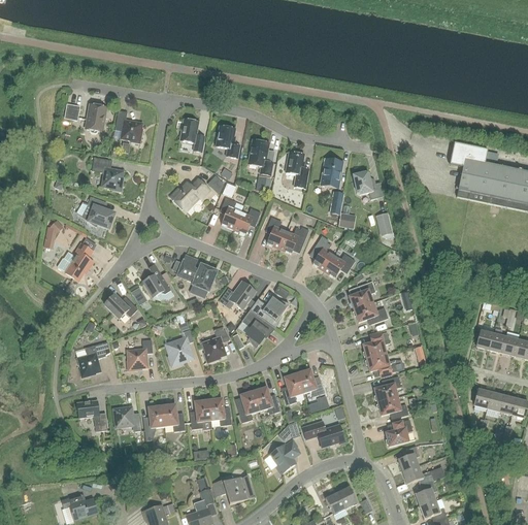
[(77,120),(79,106),(67,103),(65,118),(77,120)]
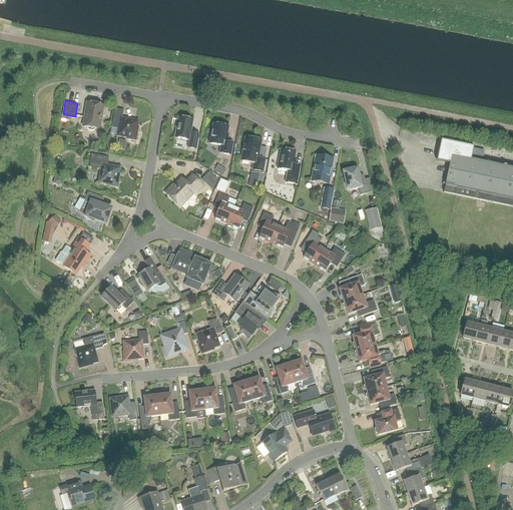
[(101,118),(103,103),(87,100),(84,115),(85,115),(84,124),(98,127),(100,118),(101,118)]
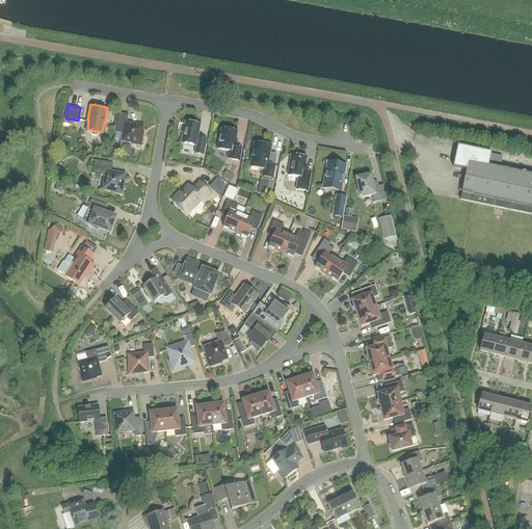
[(141,143),(142,135),(141,135),(143,124),(127,121),(128,112),(118,110),(115,130),(123,131),(121,139),(132,141),(132,142),(141,143)]
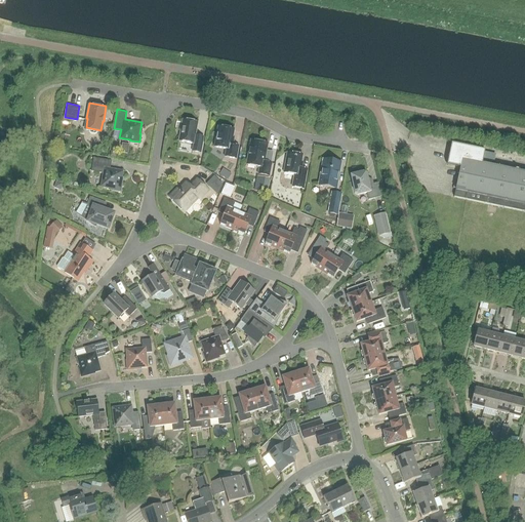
[(192,149),(201,151),(203,135),(195,133),(198,120),(183,118),(178,138),(194,142),(192,149)]
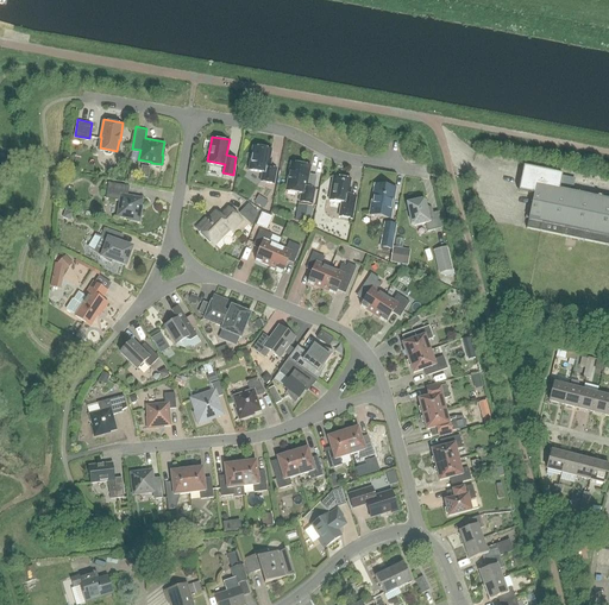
[(261,180),(274,182),(276,166),(270,165),(270,162),(269,162),(271,147),(252,144),(249,168),(262,170),(261,180)]
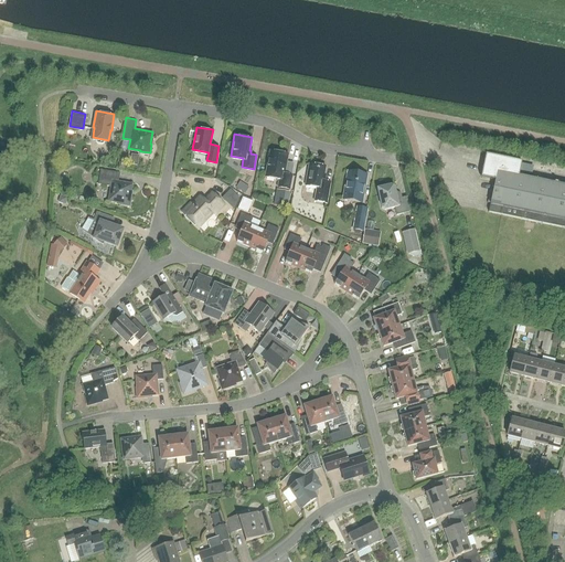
[(277,186),(289,188),(292,173),(285,172),(288,152),(269,149),(265,175),(279,178),(277,186)]
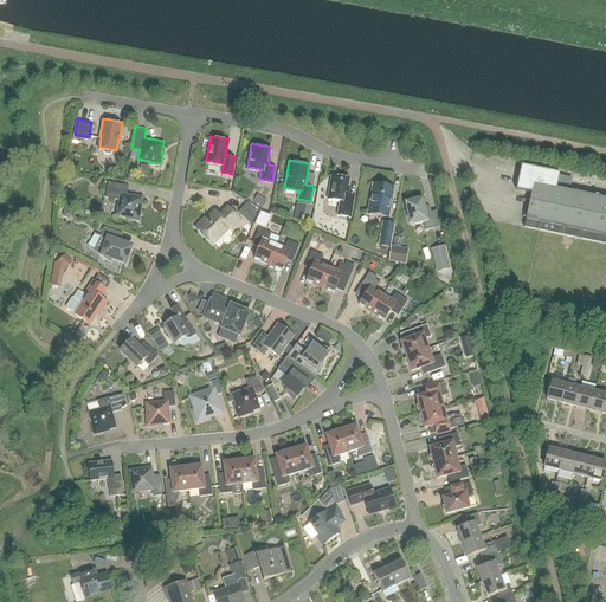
[(520,170),(516,187),(532,191),(524,225),(605,241),(605,196),(567,188),(556,186),(559,173),(560,172),(534,166),(521,163),(520,170)]
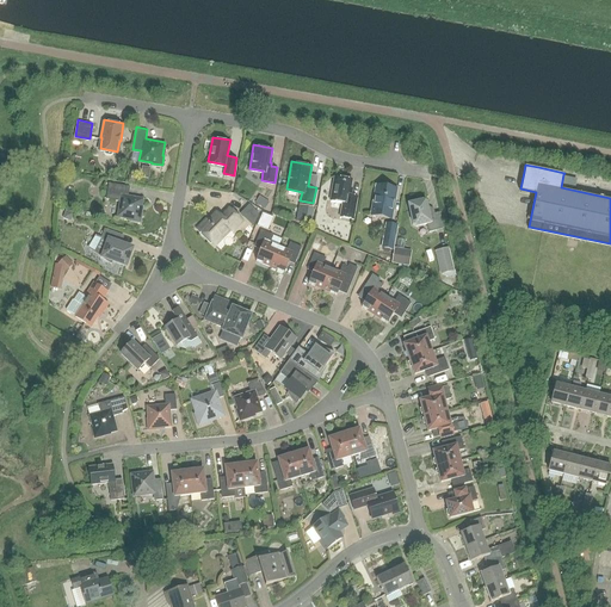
[(340,215),(353,217),(358,194),(350,193),(352,178),(334,174),(331,198),(343,200),(340,215)]
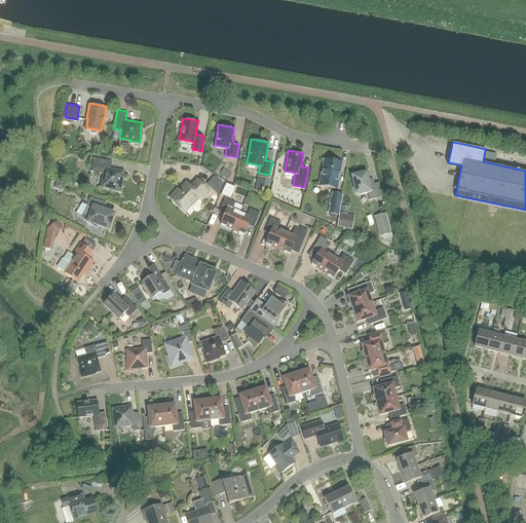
[(122,176),(123,170),(110,167),(112,159),(94,156),(91,170),(104,172),(101,185),(110,187),(109,188),(121,190),(123,176),(122,176)]
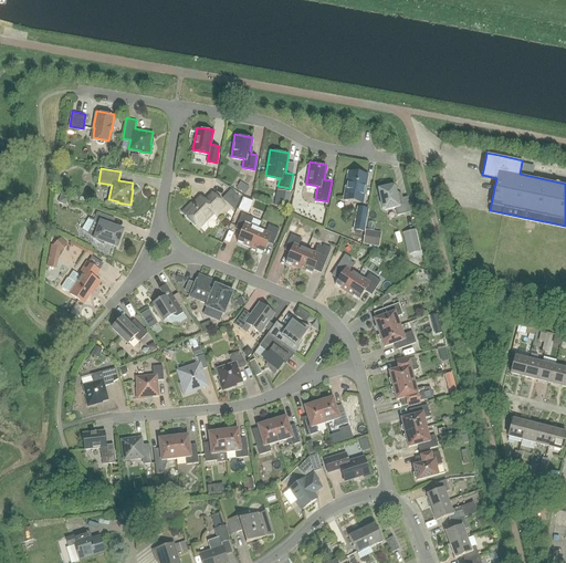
[(349,169),(344,198),(362,201),(367,173),(349,169)]
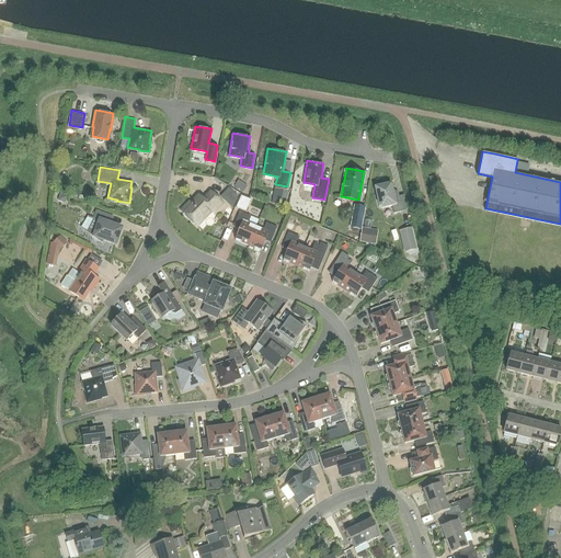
[(241,180),(237,186),(242,190),(247,183),(241,180)]
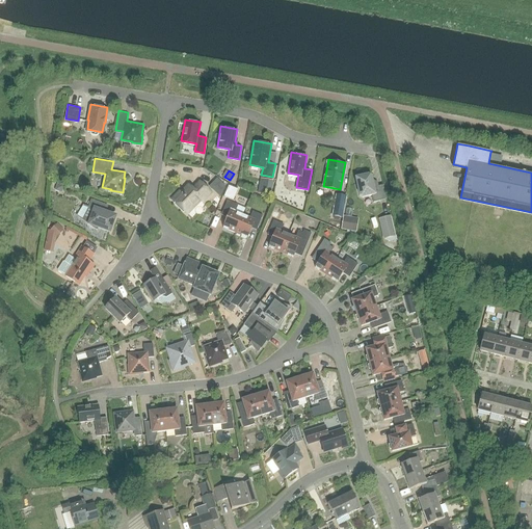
[(373,201),(379,199),(376,182),(374,181),(372,181),(371,175),(368,173),(355,176),(360,193),(363,195),(372,193),(373,201)]
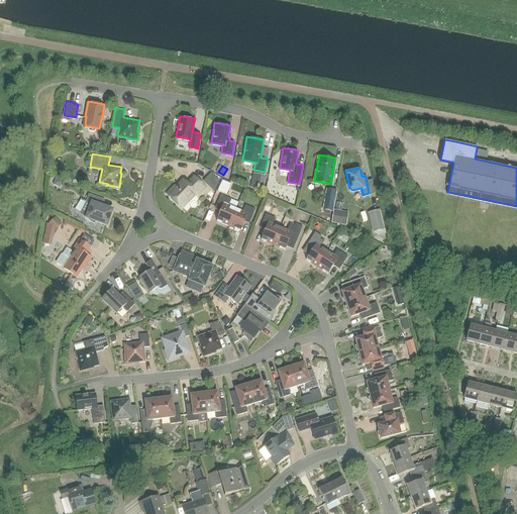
[(211,172),(204,179),(214,189),(218,179),(211,172)]
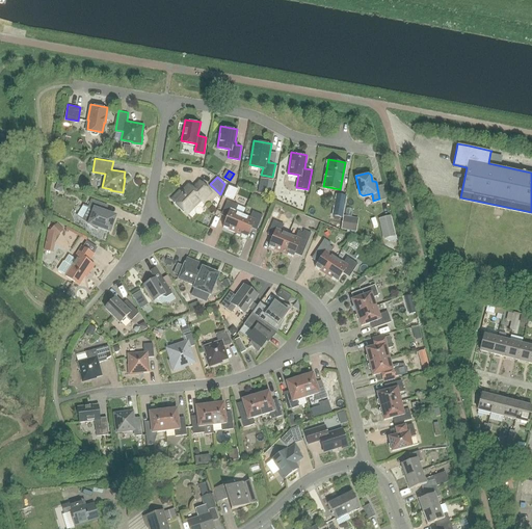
[(266,189),(273,190),(275,181),(269,179),(266,189)]
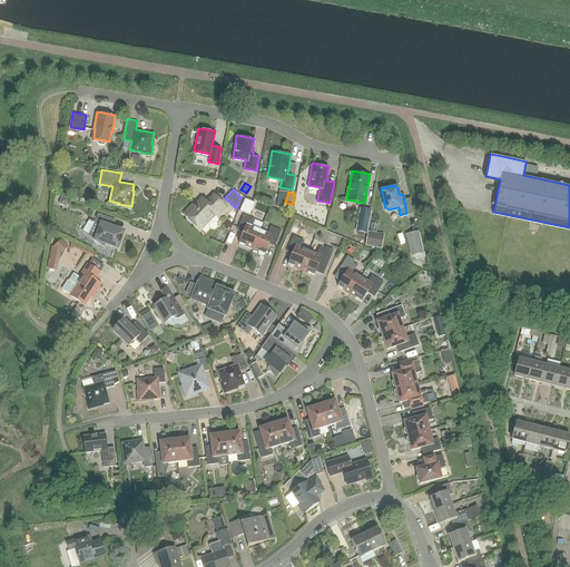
[(218,213),(226,204),(214,193),(206,201),(202,196),(194,204),(192,203),(184,212),(195,223),(200,217),(204,221),(207,221),(210,217),(210,215),(215,209),(218,213)]
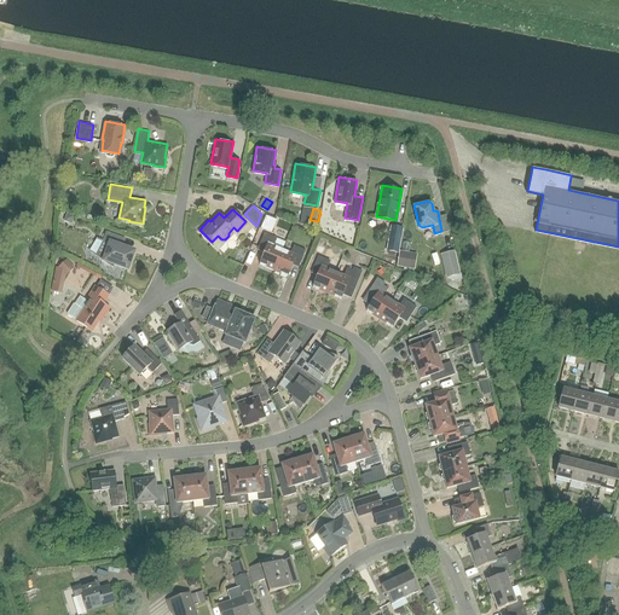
[(67,210),(64,219),(71,221),(74,214),(67,210)]
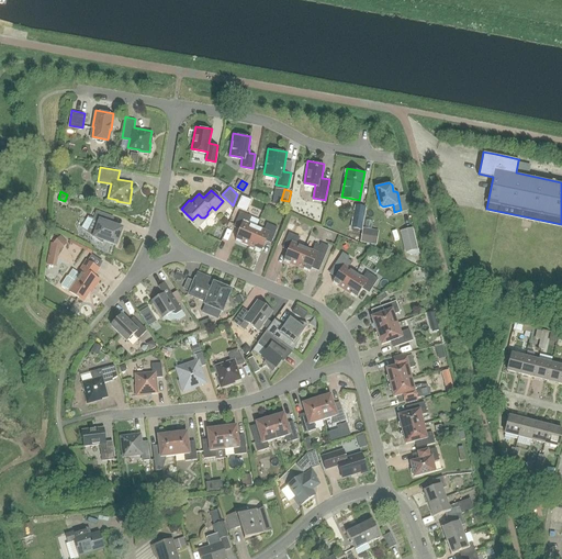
[(361,227),(364,205),(356,203),(351,226),(361,227)]
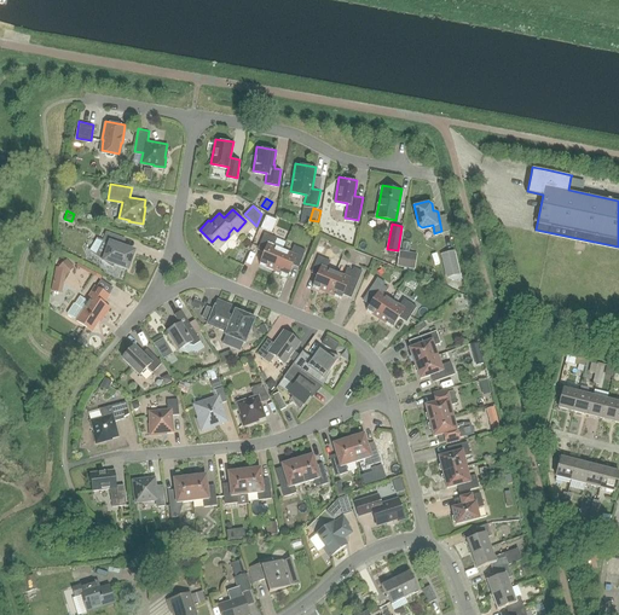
[(97,236),(88,248),(99,255),(113,265),(114,261),(128,267),(134,249),(125,247),(120,244),(123,236),(106,230),(103,238),(97,236)]
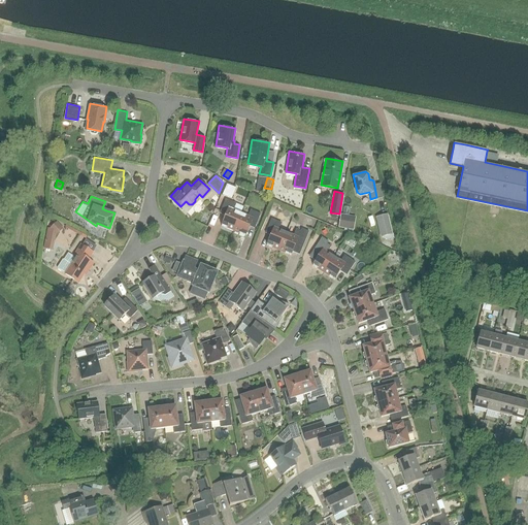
[(233,229),(240,211),(233,208),(236,201),(225,197),(220,209),(226,211),(221,224),(233,229)]
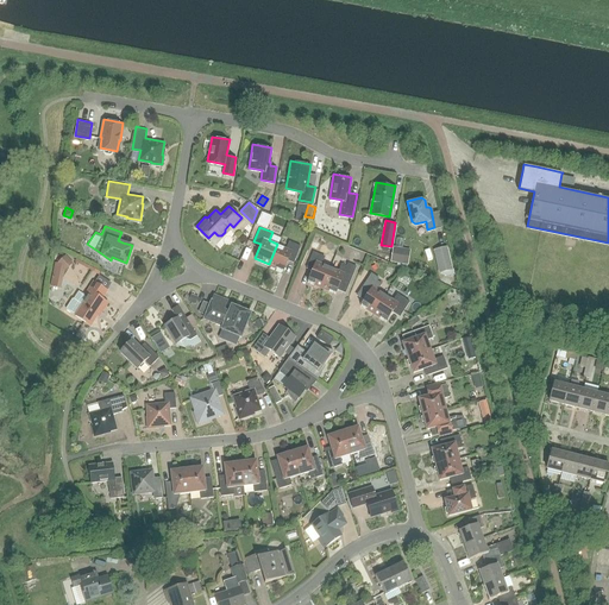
[(288,256),(295,258),(300,245),(289,240),(286,247),(277,244),(269,264),(282,270),(288,256)]
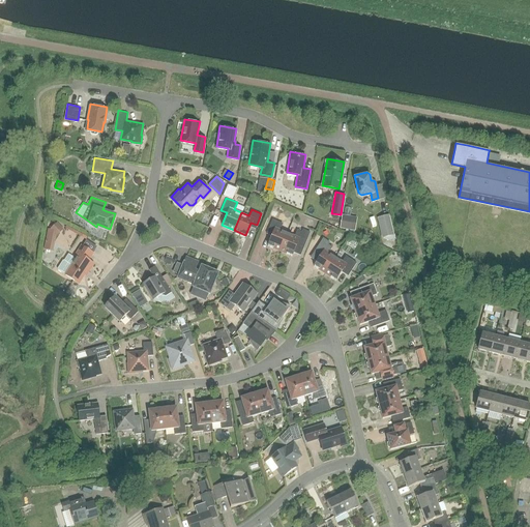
[(388,212),(376,215),(381,236),(382,236),(383,239),(395,236),(394,233),(393,233),(388,212)]
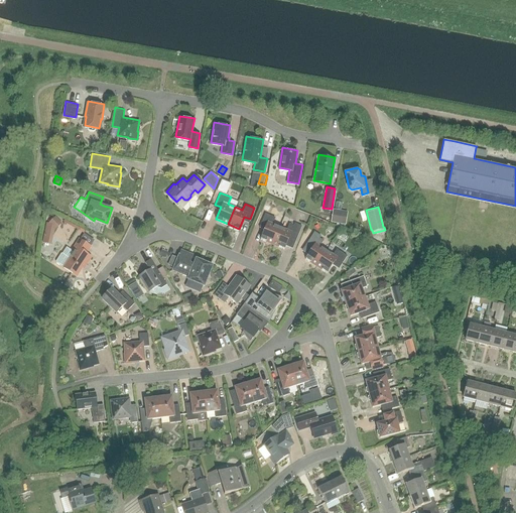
[(342,222),(344,209),(333,208),(331,220),(342,222)]
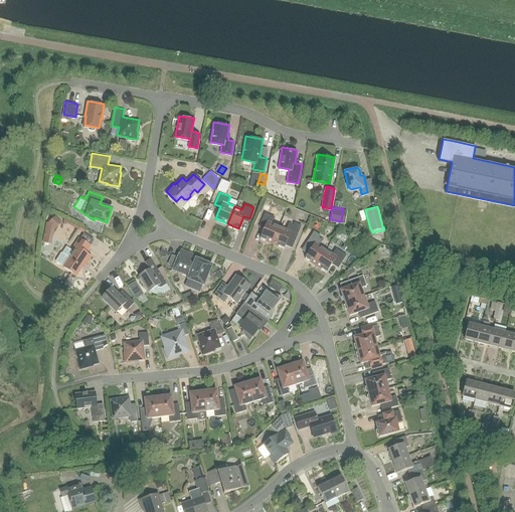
[(272,241),(279,225),(272,222),(275,215),(265,211),(260,223),(265,225),(260,237),(272,241)]
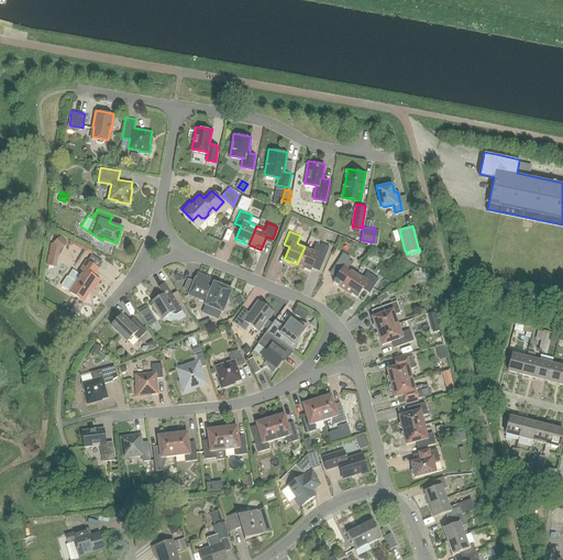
[(53,241),(53,242),(57,243),(59,249),(67,241),(61,234),(53,241)]
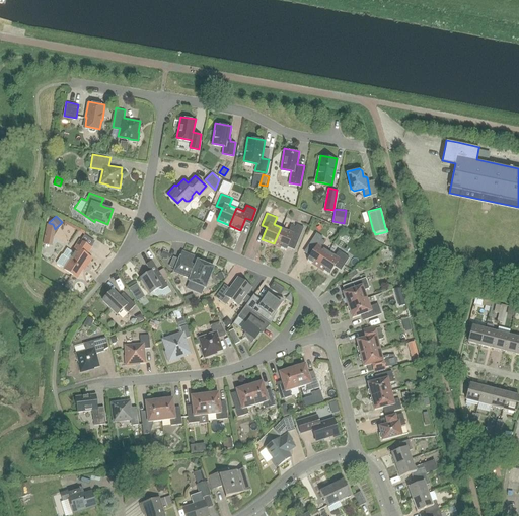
[(49,223),(44,242),(45,242),(50,243),(53,229),(55,229),(53,224),(49,223)]
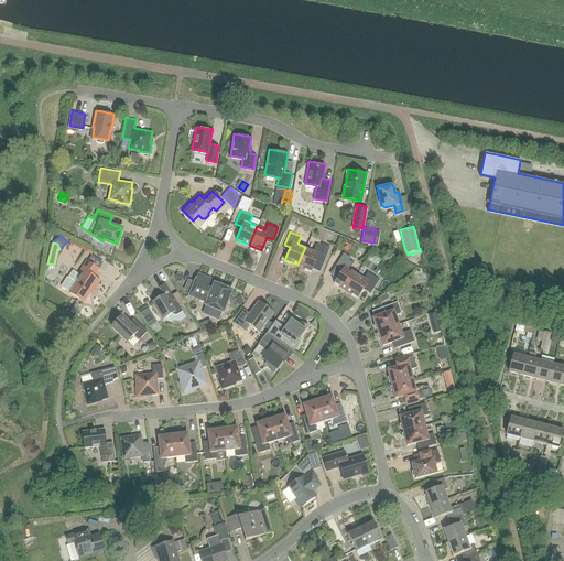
[(305,247),(297,265),(310,270),(315,258),(324,261),(329,246),(322,243),(321,245),(316,243),(313,250),(305,247)]
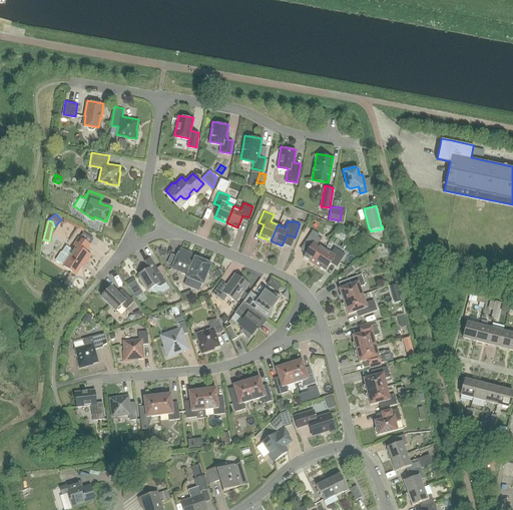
[(314,263),(324,247),(318,243),(322,237),(318,234),(319,232),(313,228),(304,240),(311,245),(304,256),(314,263)]
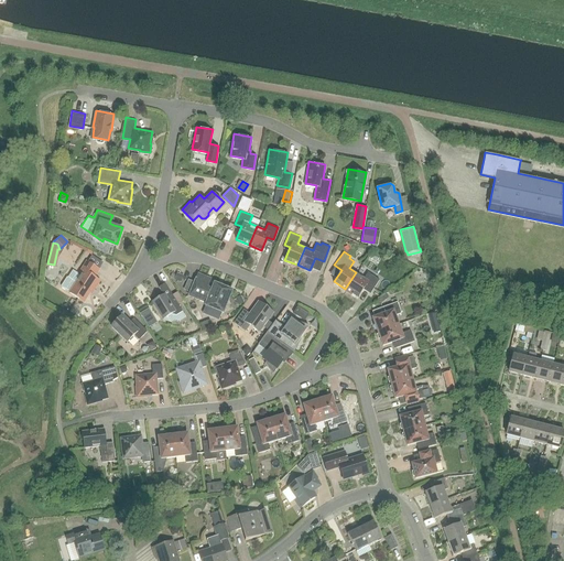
[(66,274),(61,283),(61,286),(69,291),(84,300),(89,292),(93,287),(95,288),(100,279),(95,276),(99,268),(99,267),(93,263),(87,260),(86,259),(78,271),(80,272),(76,280),(67,274),(66,274)]
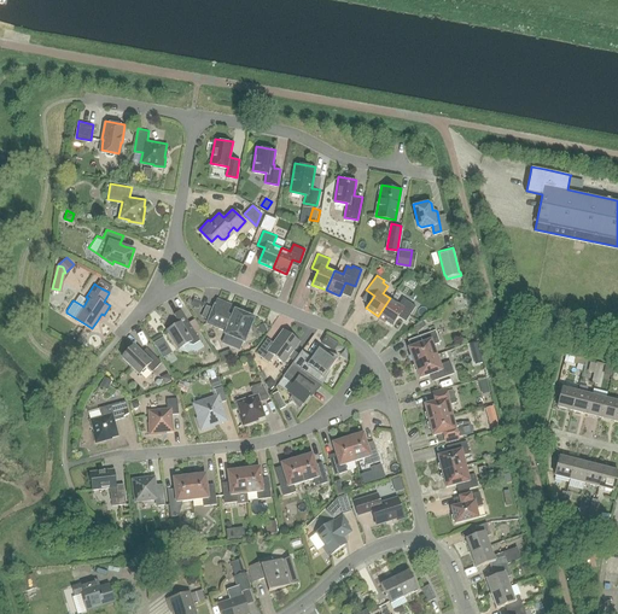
[(193,296),(191,304),(198,307),(202,299),(193,296)]
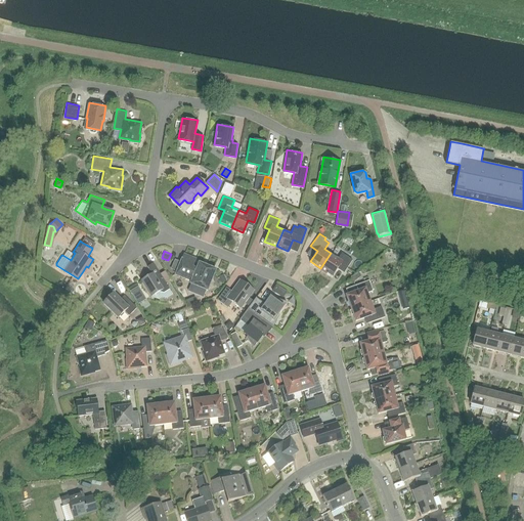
[(320,268),(332,275),(339,264),(345,269),(352,258),(342,251),(338,257),(331,253),(320,268)]
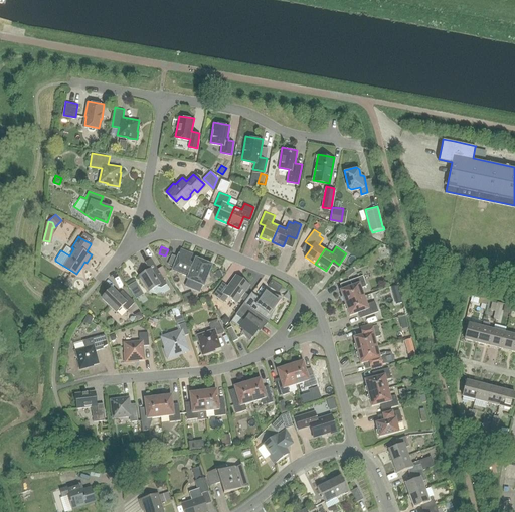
[(174,265),(172,268),(188,275),(187,277),(203,284),(211,264),(195,257),(193,263),(189,261),(190,259),(178,253),(178,256),(177,258),(174,265)]
